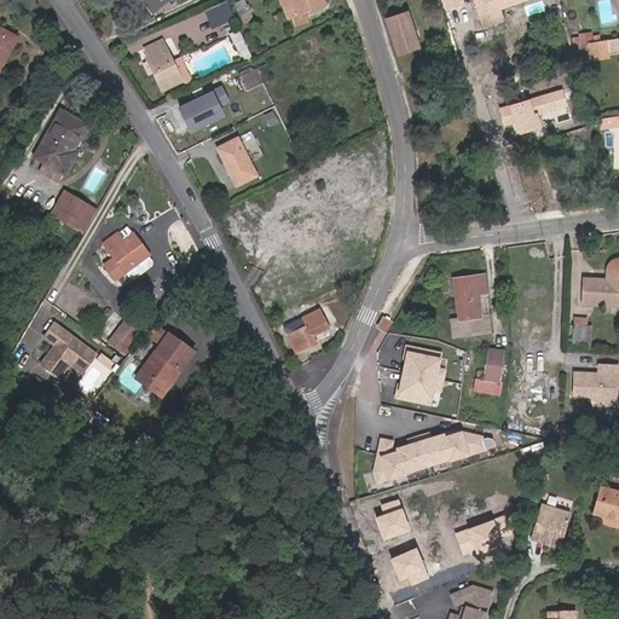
[(144,0),(154,11),(168,0),(172,0),(175,3),(178,0),(144,0)]
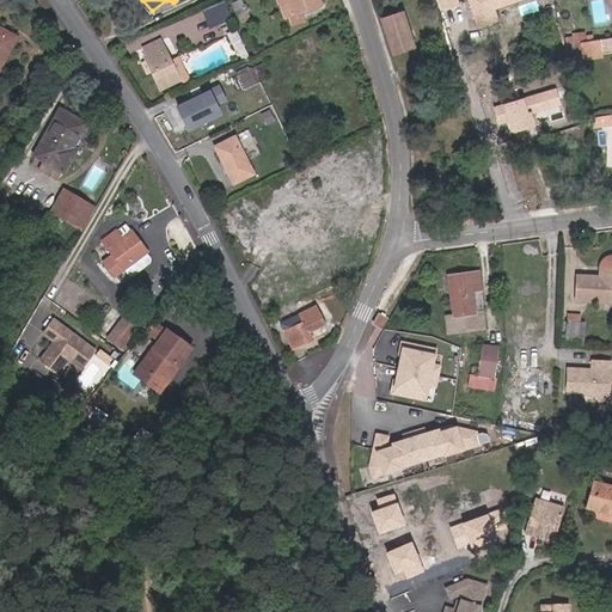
[(280,0),(286,17),(289,17),(301,12),(322,5),(319,0),(280,0)]
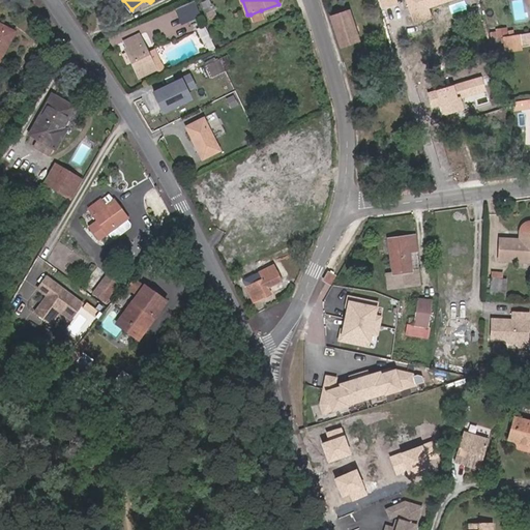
[(405,0),(413,25),(432,19),(429,8),(454,0),(405,0)]
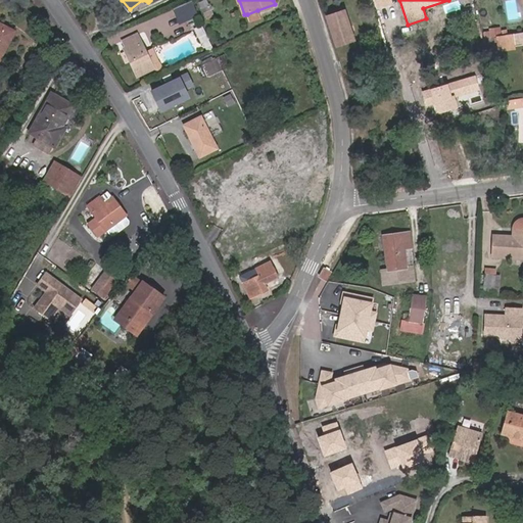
[(193,3),(175,11),(181,24),(199,15),(193,3)]
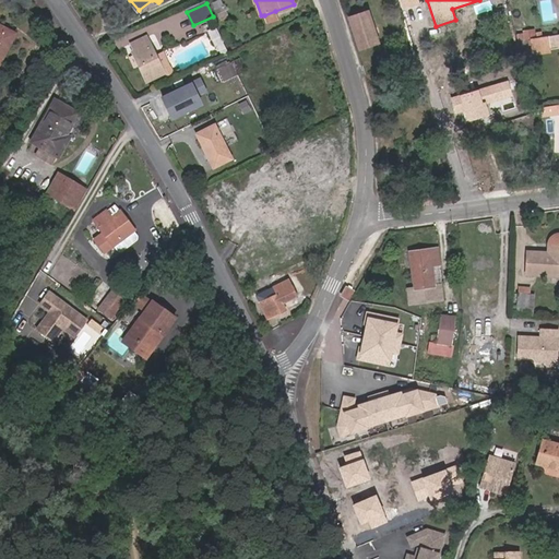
[(278,20),(275,11),(264,15),(268,24),(278,20)]
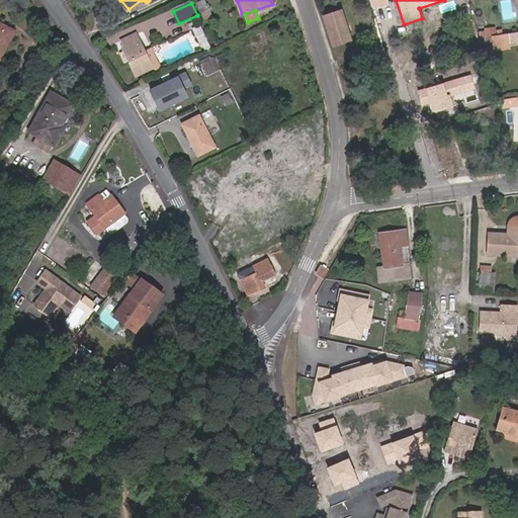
[(342,10),(326,15),(334,45),(350,38),(342,10)]
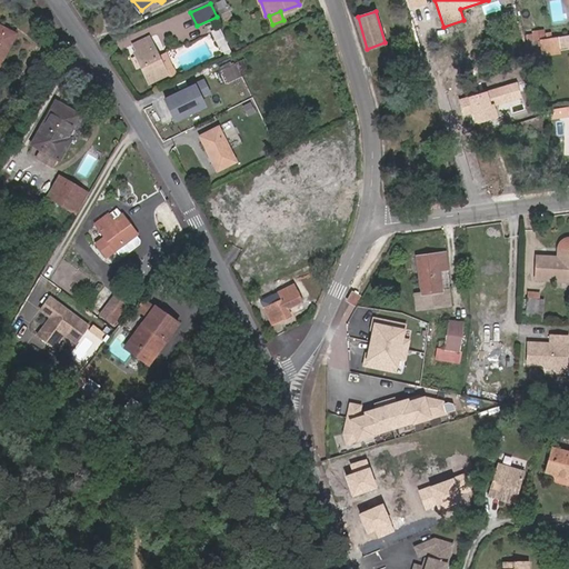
[(0,61),(15,35),(0,27),(0,61)]
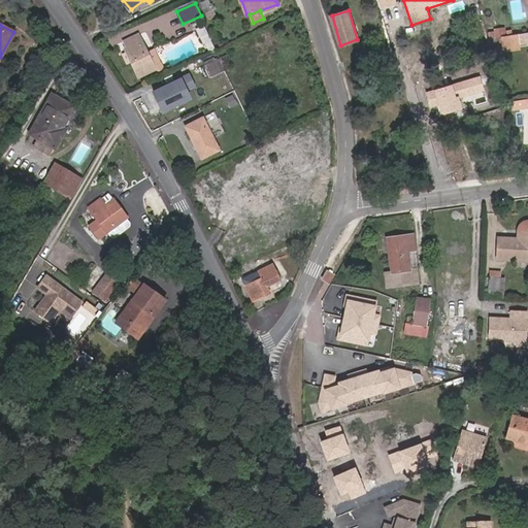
[(519,34),(506,37),(508,50),(521,47),(519,34)]
